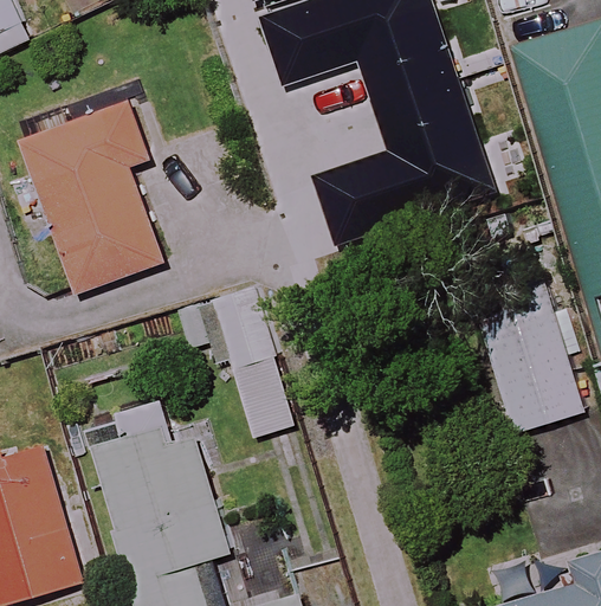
[(0,52),(31,39),(12,0),(0,0),(0,52)]
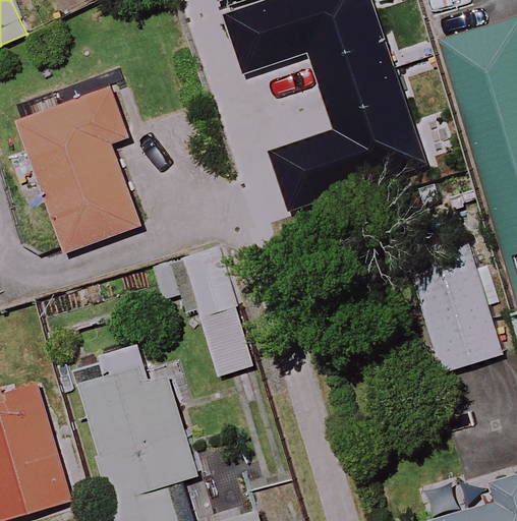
[(355,0),(241,0),(248,27),(355,0)]
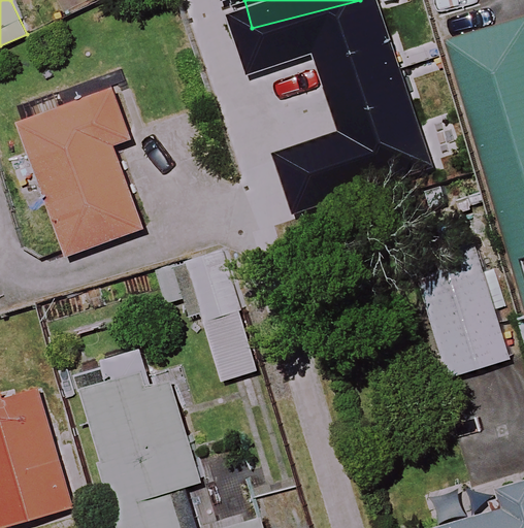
[(119,84),(93,94),(14,123),(67,261),(144,232),(115,151),(140,141),(119,84)]
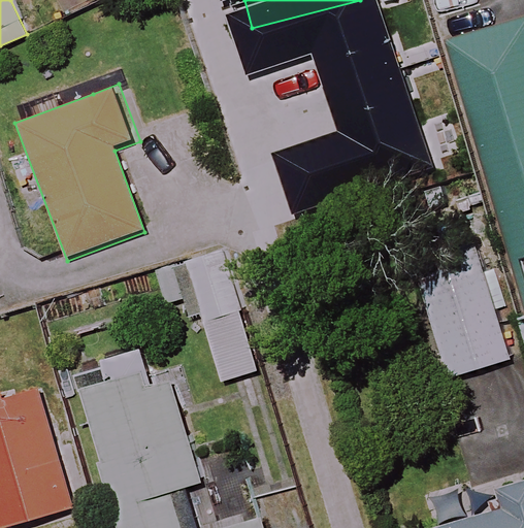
[(510,361),(479,240),(416,257),(446,376),(510,361)]
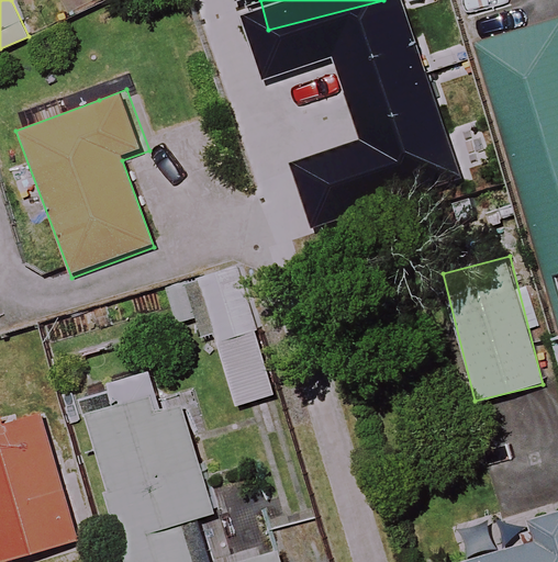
[(241,257),(193,272),(236,412),(285,397),(241,257)]
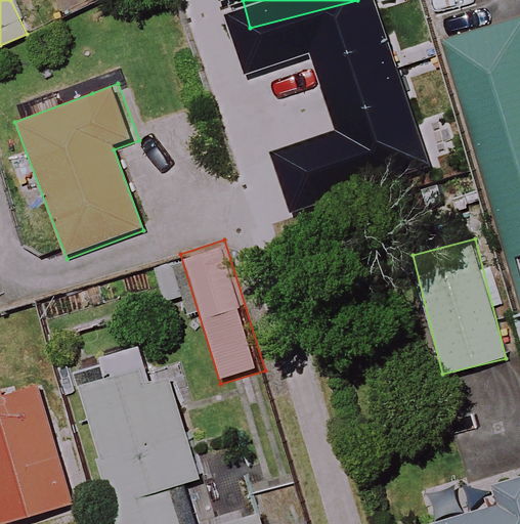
[(262,523),(259,514),(224,523),(179,523),(169,487),(201,478),(168,369),(80,396),(118,523),(262,523)]
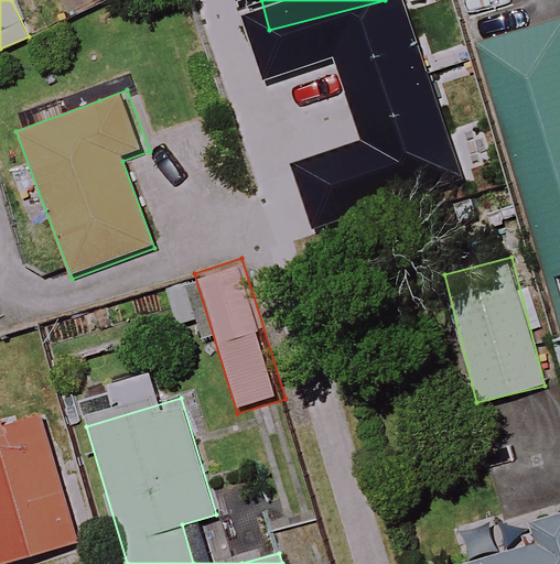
[(0,562),(76,543),(40,411),(0,422),(0,562)]
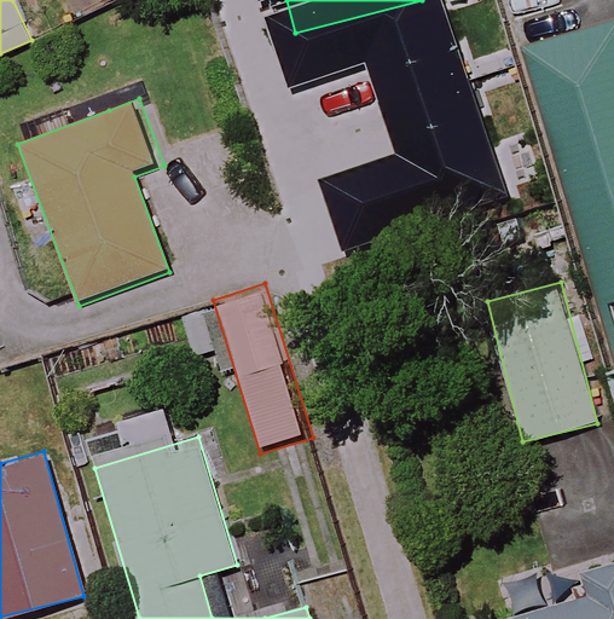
[(613,618),(613,559),(588,567),(596,595),(514,618),(613,618)]
